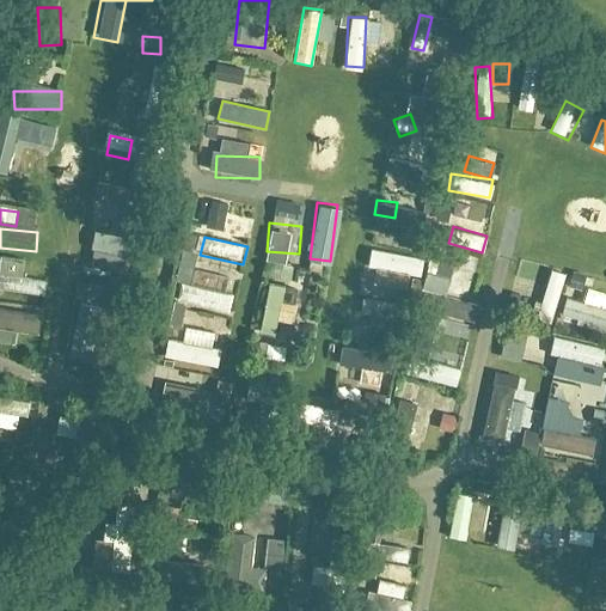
[(460,254),(450,291),(469,297),(479,260),(460,254)]
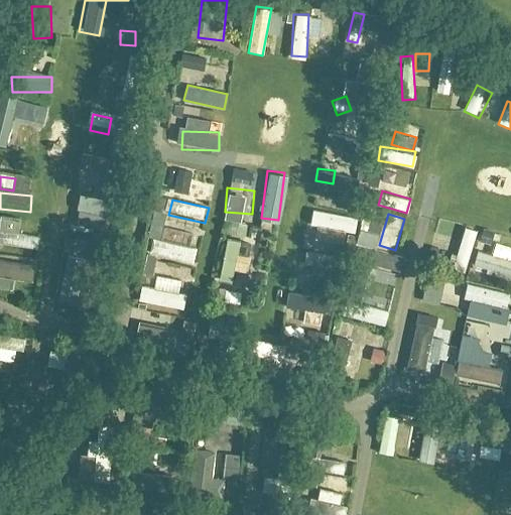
[(1,226),(0,252),(40,254),(41,241),(20,239),(20,227),(1,226)]
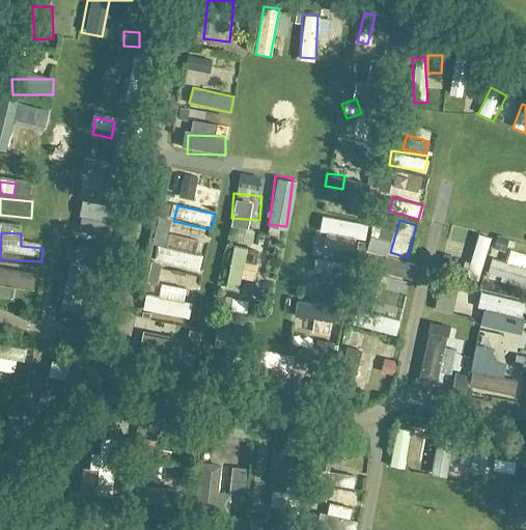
[(166,238),(166,249),(196,250),(197,239),(166,238)]
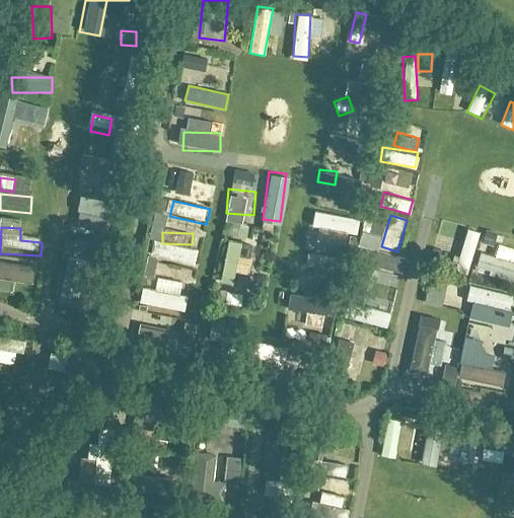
[(513,272),(513,271),(513,235),(505,235),(500,270),(513,272)]
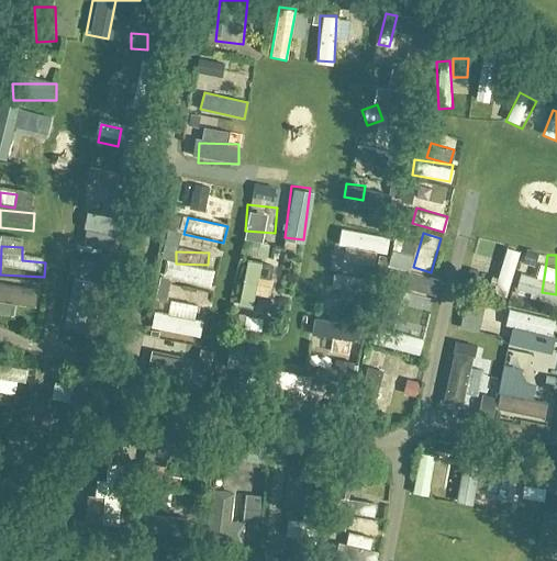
[(255,304),(258,259),(244,258),(241,303),(255,304)]
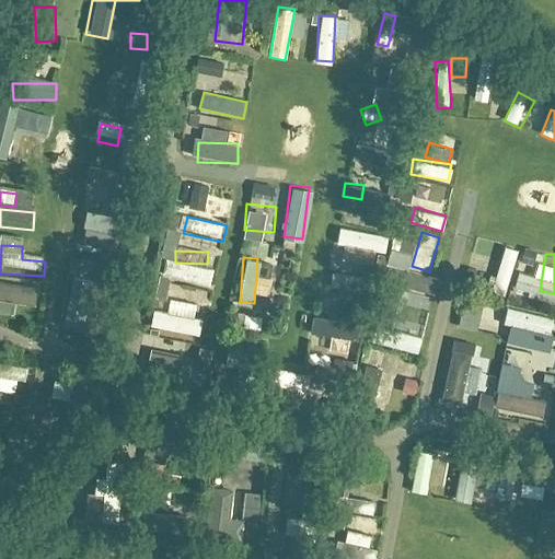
[(210,290),(215,270),(168,260),(164,280),(210,290)]
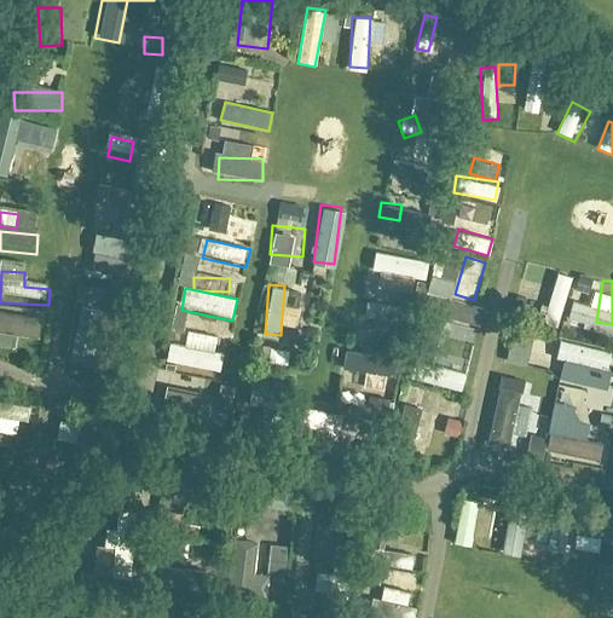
[(365,300),(365,330),(382,330),(382,300),(365,300)]
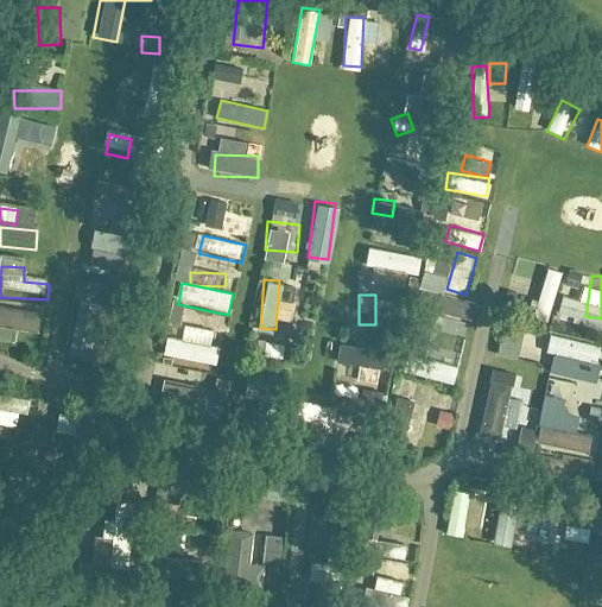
[(468,318),(470,302),(425,297),(424,314),(468,318)]
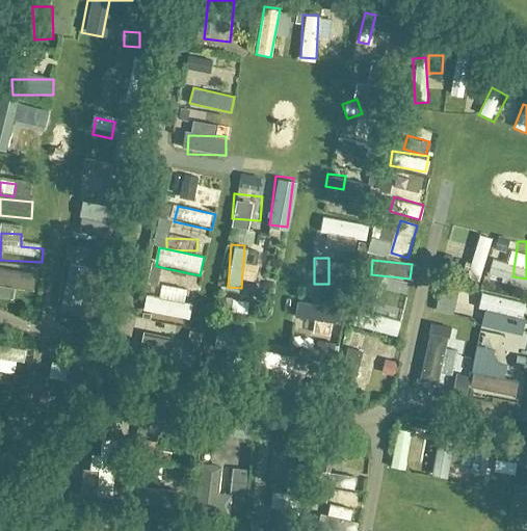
[(359,317),(376,321),(386,284),(367,279),(359,317)]
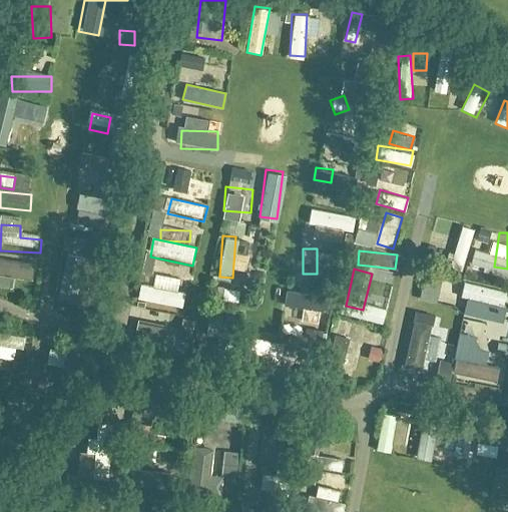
[(34,272),(16,272),(16,284),(34,284),(34,272)]
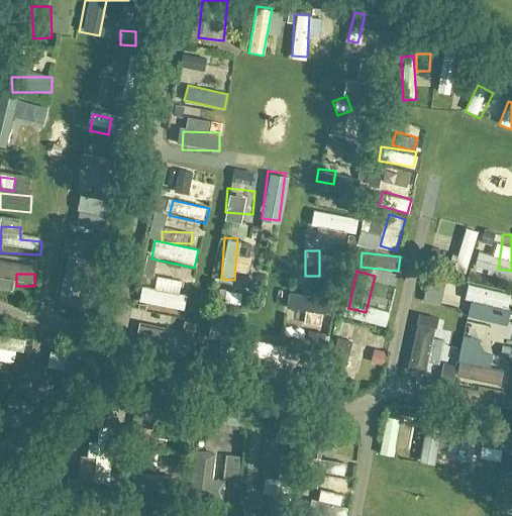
[(0,292),(11,292),(11,283),(0,282),(0,292)]
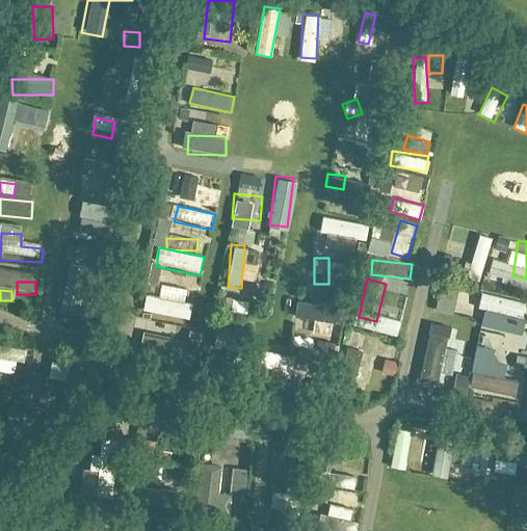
[(473,304),(486,308),(483,324),(516,330),(521,301),(475,294),(473,304)]
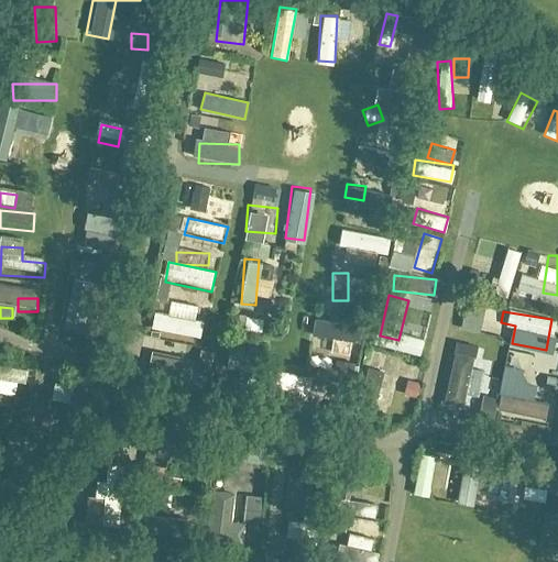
[(156,315),(153,335),(201,344),(205,323),(156,315)]
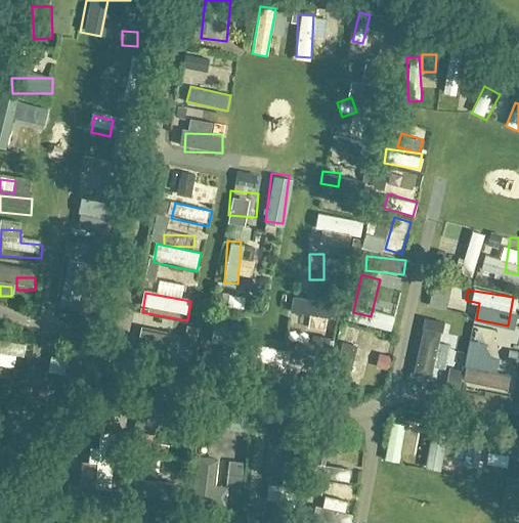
[(333,325),(334,311),(290,310),(290,323),(333,325)]
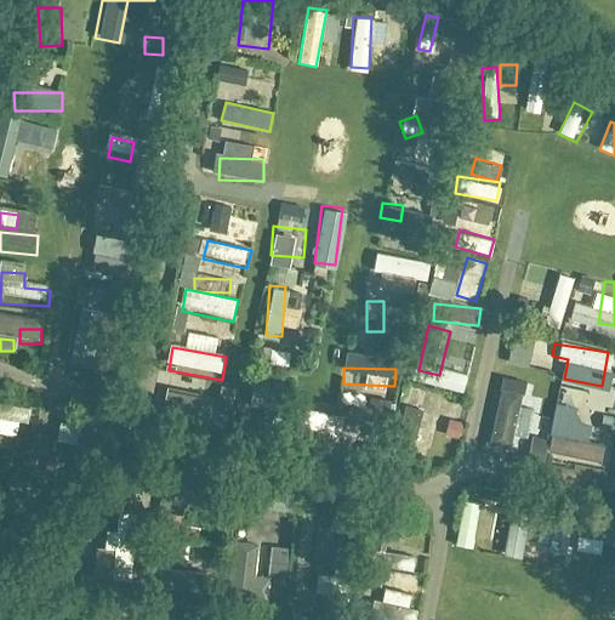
[(495,430),(514,434),(528,386),(508,380),(495,430)]
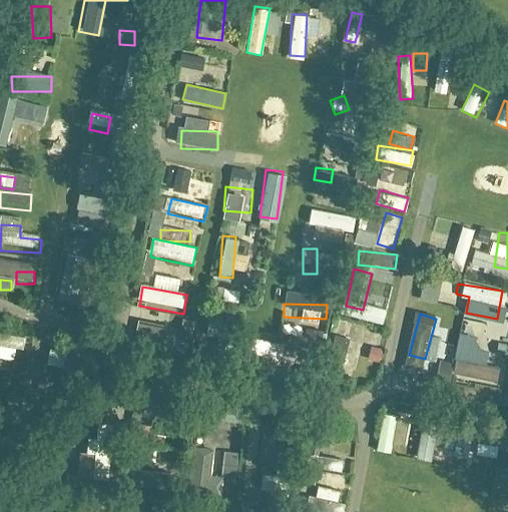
[(381,361),(387,335),(369,331),(363,357),(381,361)]
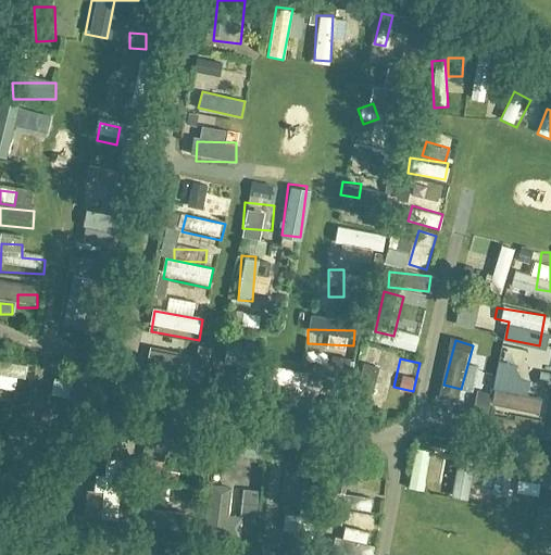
[(0,391),(24,390),(23,368),(0,369),(0,391)]
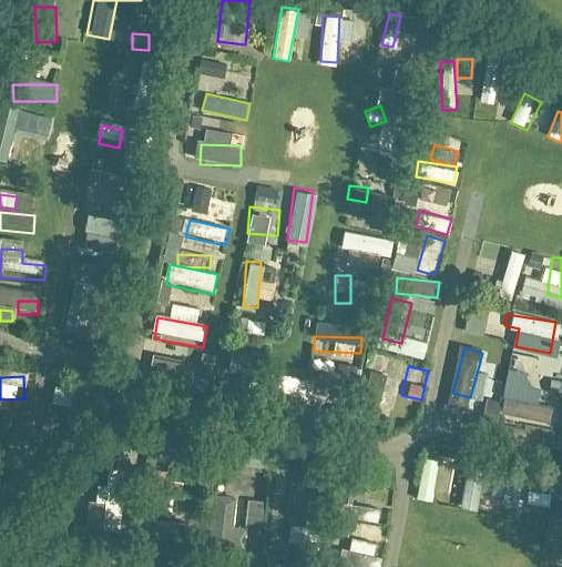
[(210,465),(211,444),(162,443),(162,464),(210,465)]
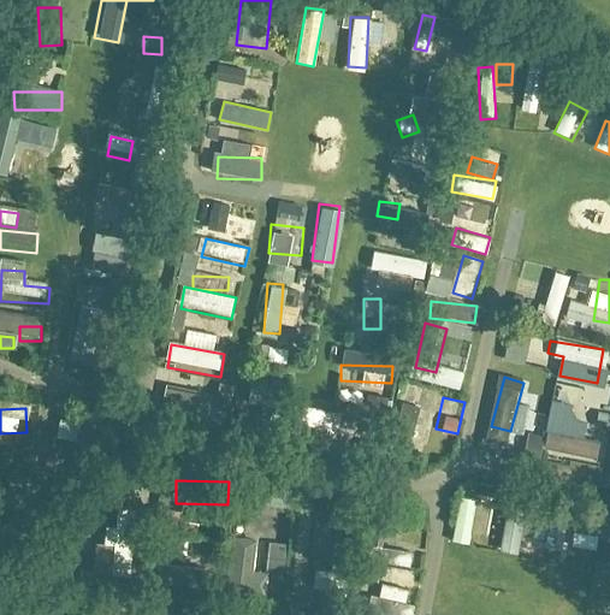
[(469,547),(477,498),(460,496),(452,544),(469,547)]
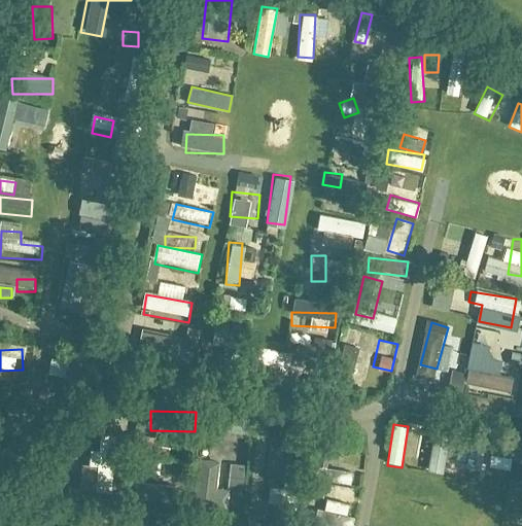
[(209,427),(209,439),(245,440),(245,427),(209,427)]
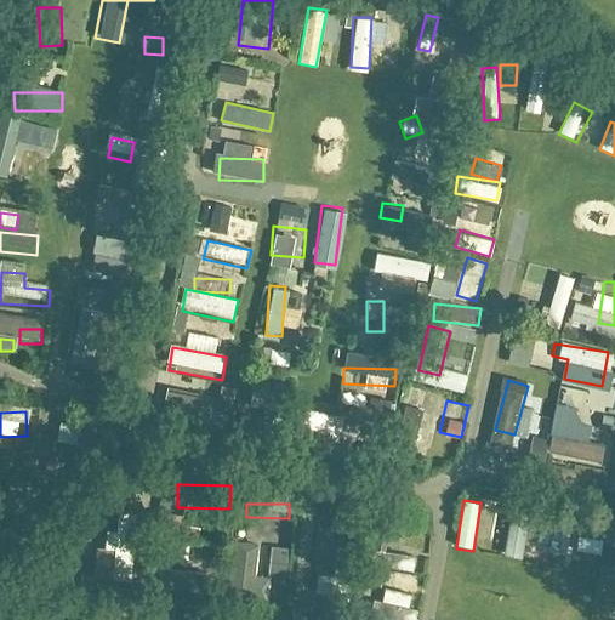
[(519,558),(525,538),(534,540),(541,513),(518,507),(506,555),(519,558)]
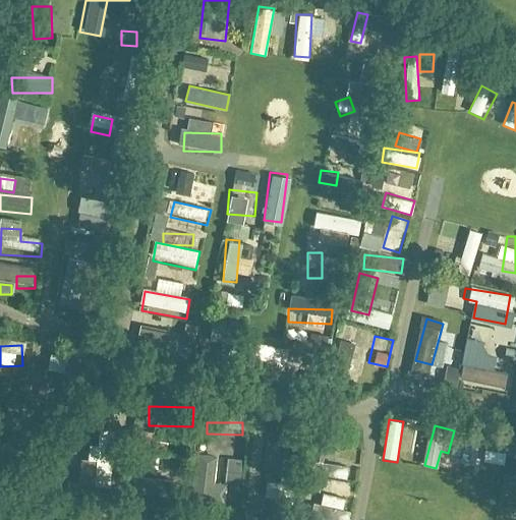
[(473,472),(500,455),(493,444),(466,462),(473,472)]
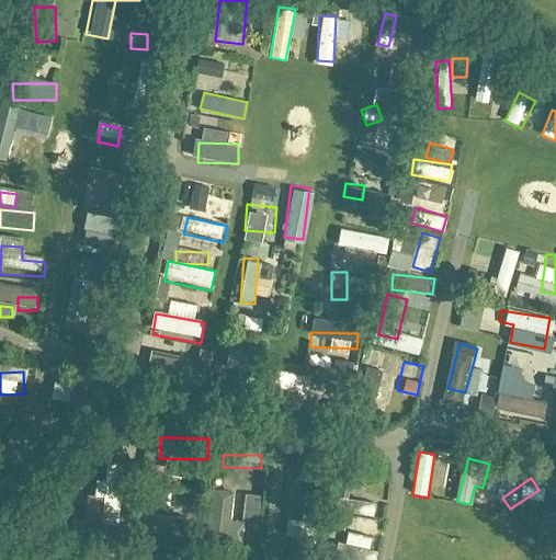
[(230,493),(207,490),(206,493),(203,540),(237,544),(240,522),(227,521),(230,493)]
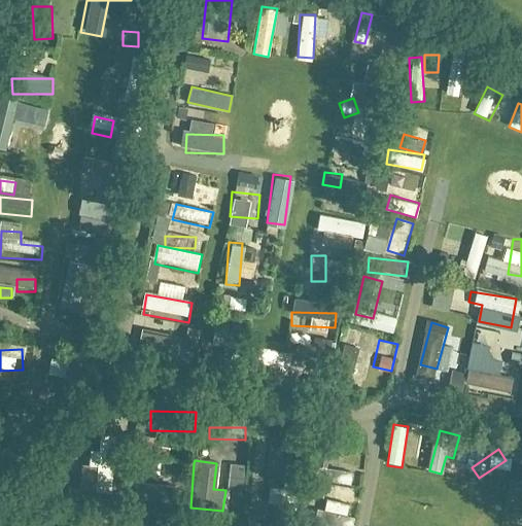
[(315,483),(350,489),(353,475),(318,468),(315,483)]
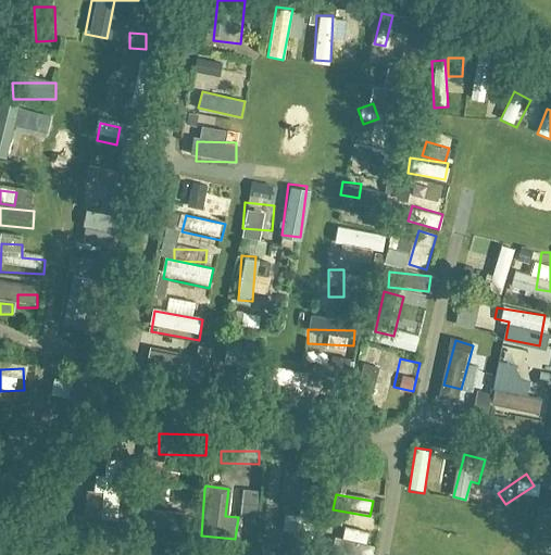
[(341,552),(357,554),(370,554),(374,537),(347,530),(341,552)]
